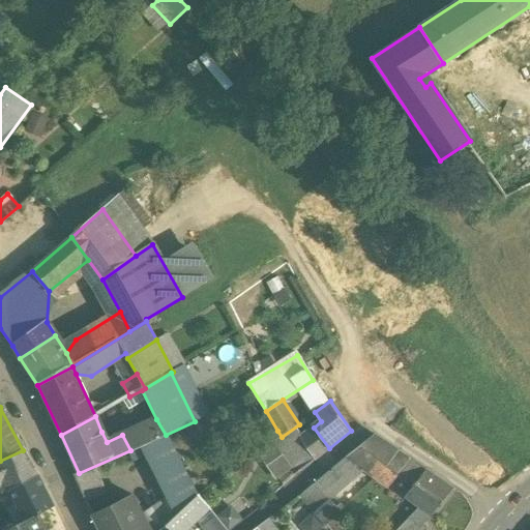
[(156,419),(122,435),(130,450),(143,445),(166,436),(166,435),(156,419)]
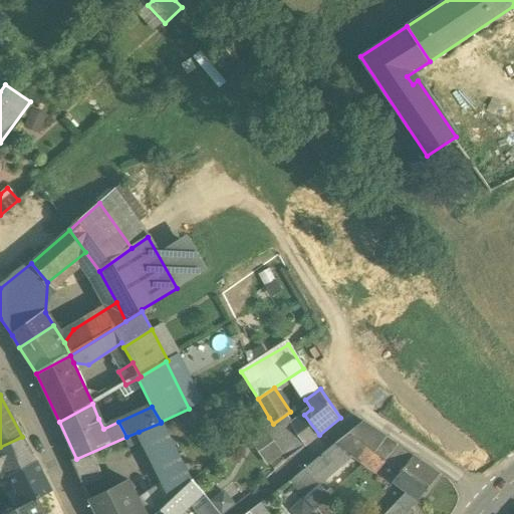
[(304,415),(292,424),(305,445),(319,435),(304,415)]
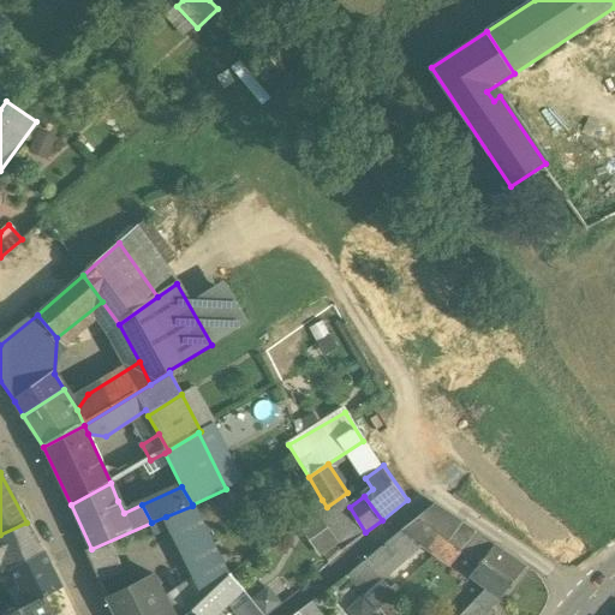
[(327,507),(322,500),(315,506),(342,550),(351,544),(327,507)]
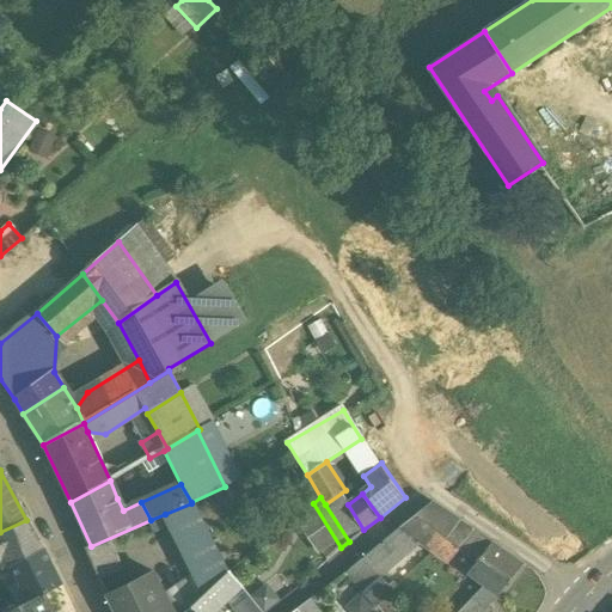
[(458,519),(430,502),(385,539),(402,560),(422,540),(429,546),(450,560),(458,550),(461,545),(447,536),(458,519)]
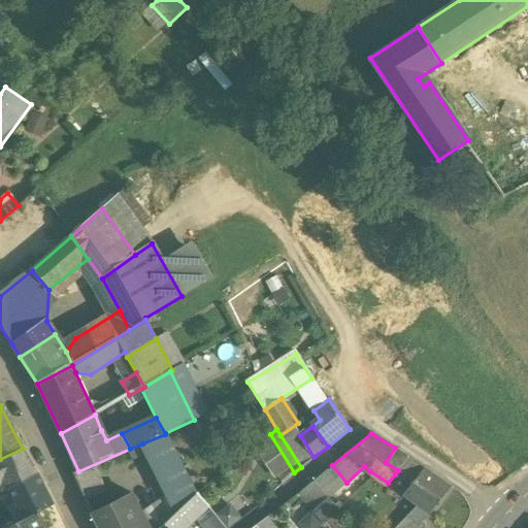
[(165,434),(142,443),(159,475),(179,465),(165,434)]
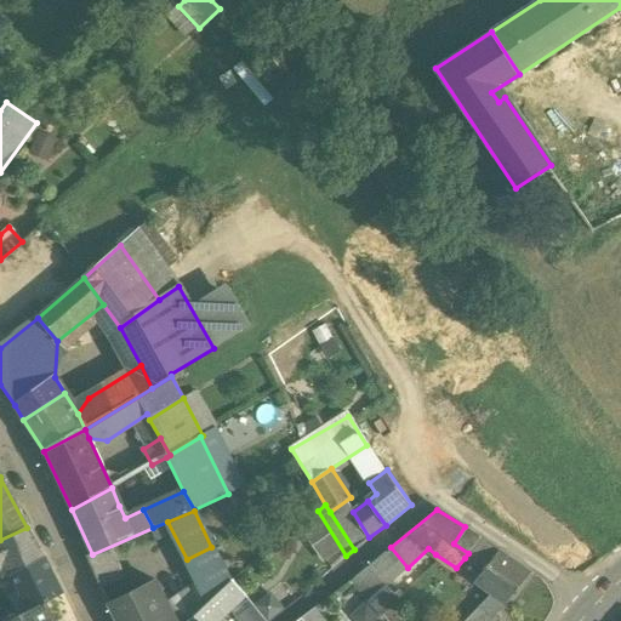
[(305,531),(324,559),(340,548),(320,520),(305,531)]
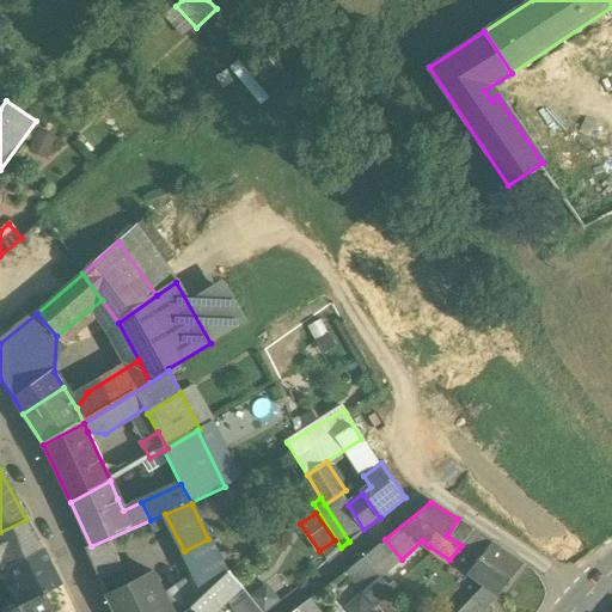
[(490,543),(458,519),(447,536),(461,545),(458,550),(476,563),(490,543)]
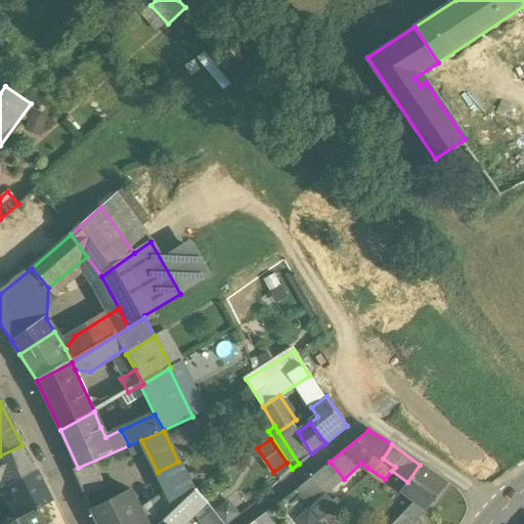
[(23,445),(0,455),(0,470),(3,475),(8,485),(35,470),(23,445)]
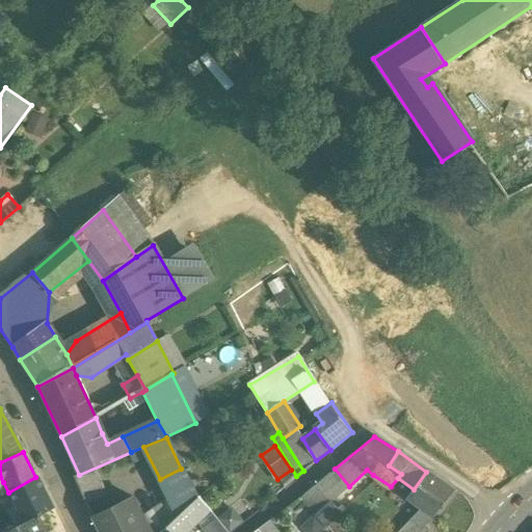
[(181,469),(160,479),(178,516),(195,501),(181,469)]
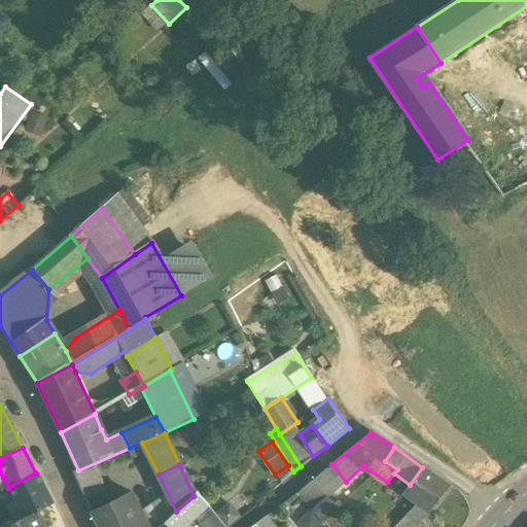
[(346,482),(331,464),(319,475),(335,492),(346,482)]
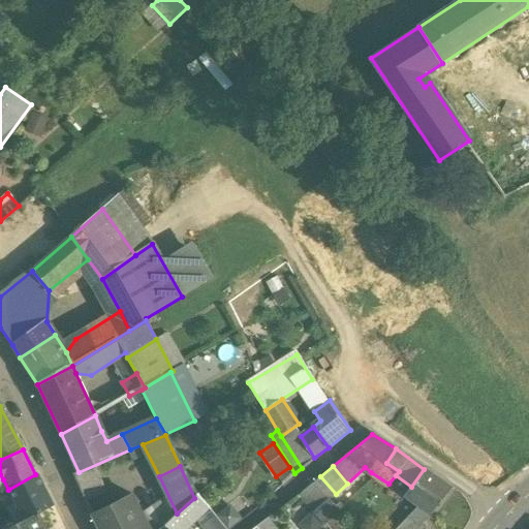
[(438,477),(424,469),(411,487),(406,494),(419,503),(431,512),(452,488),(438,477)]
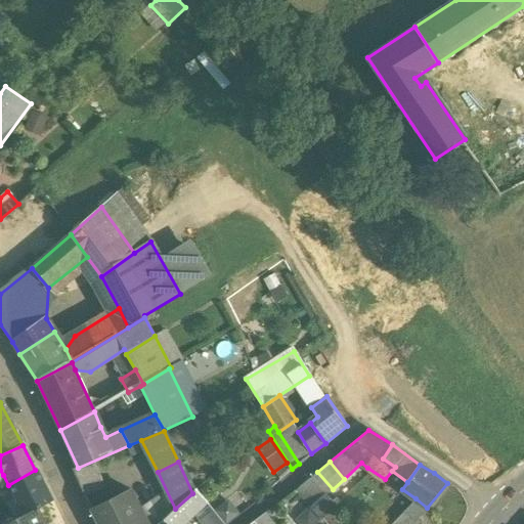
[(317,472),(295,491),(311,508),(324,494),(325,495),(333,489),(317,472)]
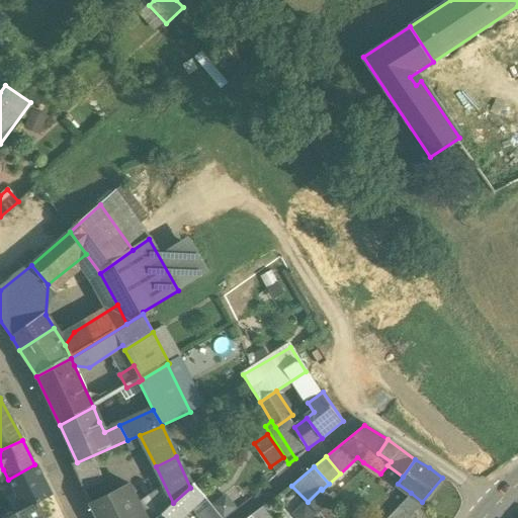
[(42,480),(15,493),(23,509),(34,503),(51,495),(42,480)]
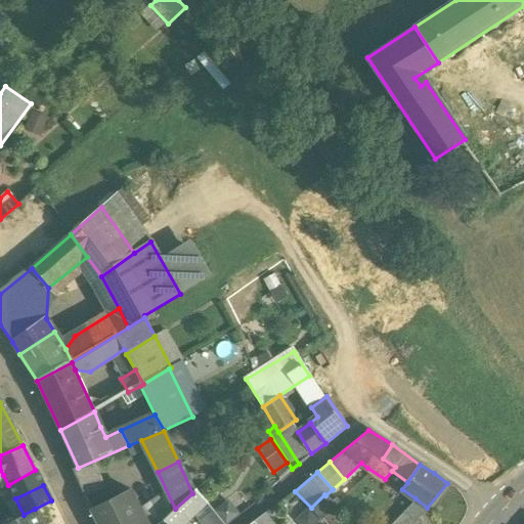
[(145,523),(129,490),(91,511),(97,523),(145,523)]
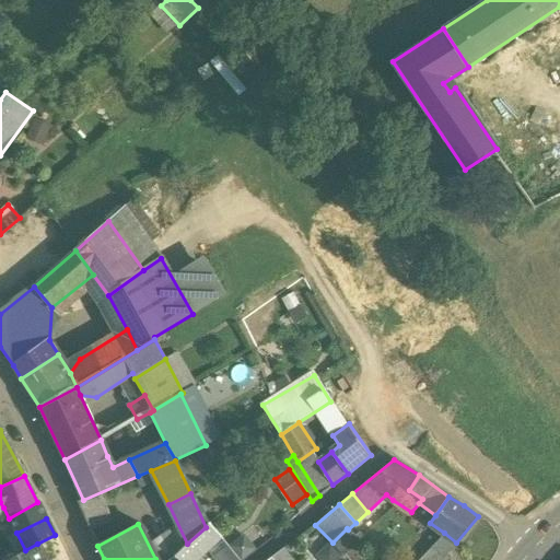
[(187,544),(175,556),(176,558),(177,559),(195,559),(196,559),(219,536),(209,524),(206,527),(187,544)]
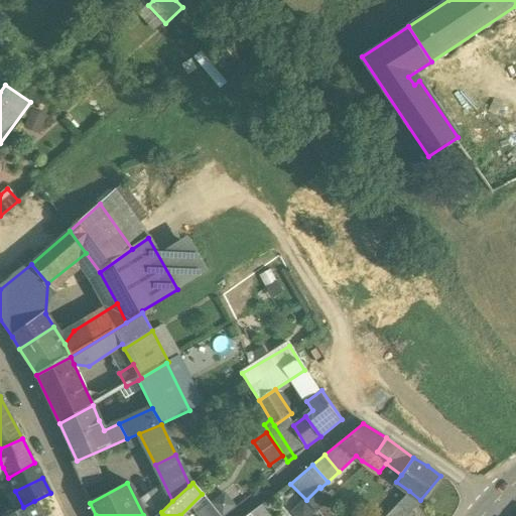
[(319,487),(306,500),(317,511),(336,495),(332,491),(327,495),(320,488),(319,487)]
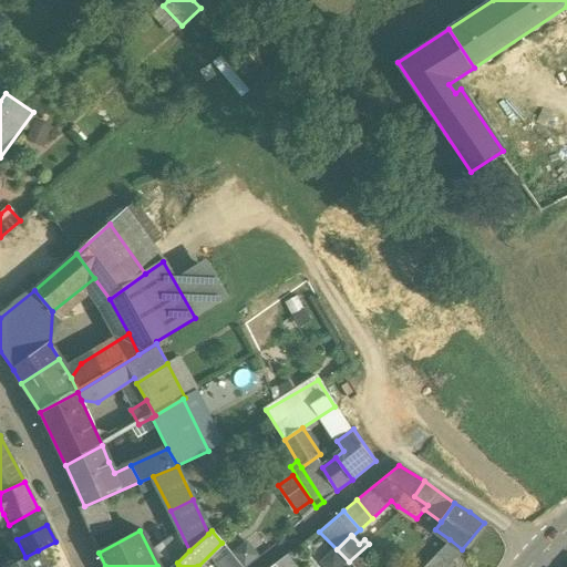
[(450,539),(435,555),(451,563),(462,549),(450,539)]
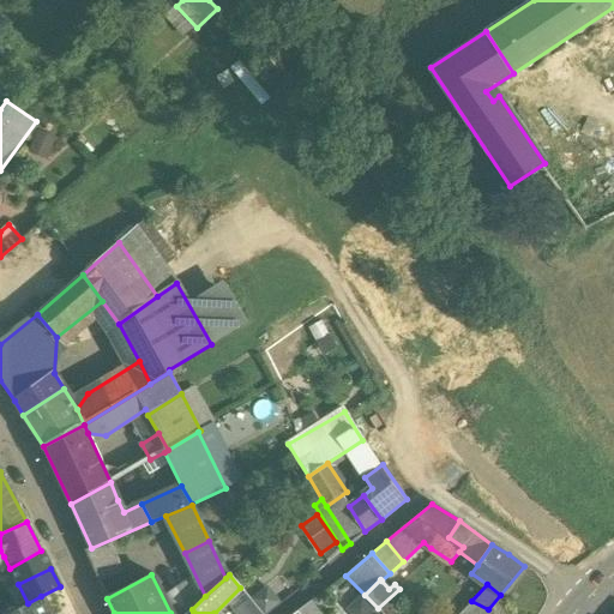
[(257,596),(269,613),(286,603),(274,585),(257,596)]
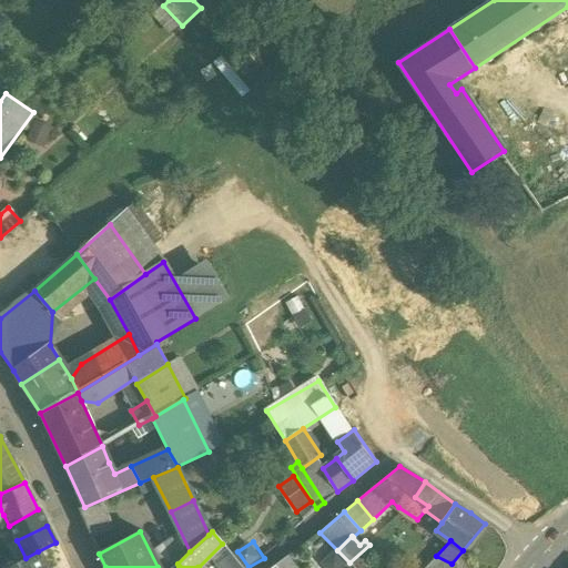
[(26,558),(4,567),(46,567),(38,551),(26,558)]
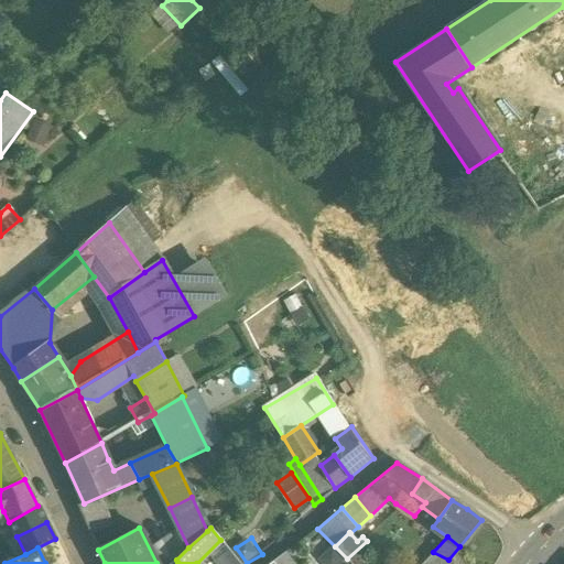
[(241,563),(229,551),(217,562),(218,563),(241,563)]
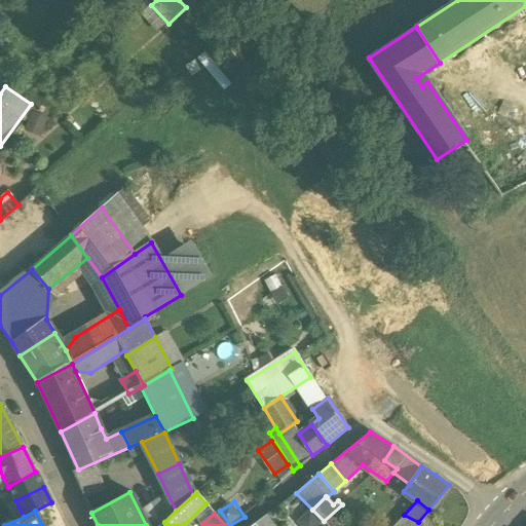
[(418,522),(404,515),(392,525),(423,525),(424,525),(418,522)]
